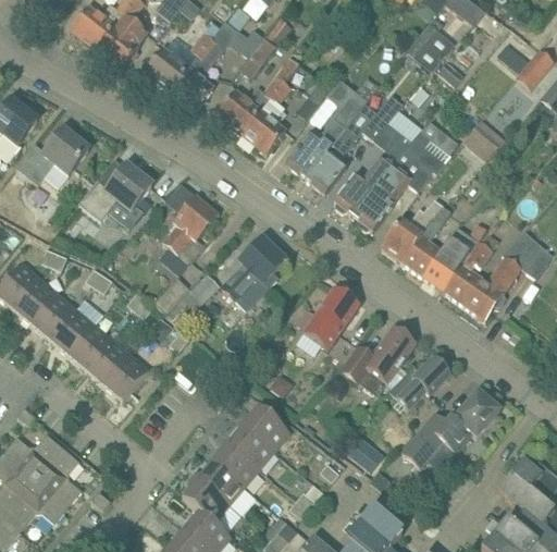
[(27,0),(20,11),(45,31),(69,0),(27,0)]
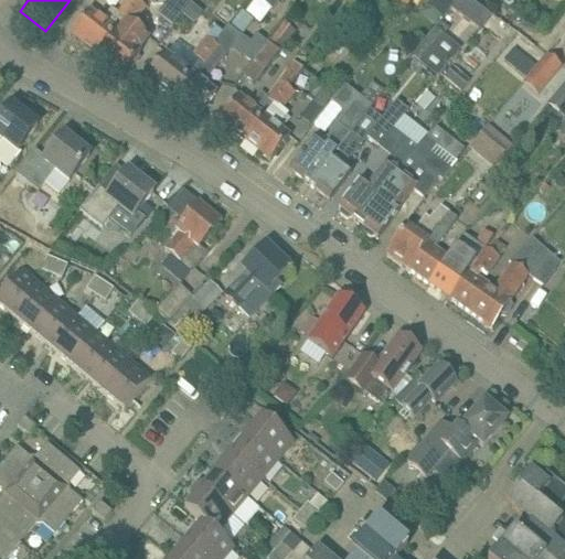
[(71,31),(96,51),(137,0),(124,0),(118,8),(112,3),(102,15),(89,6),(71,31)]
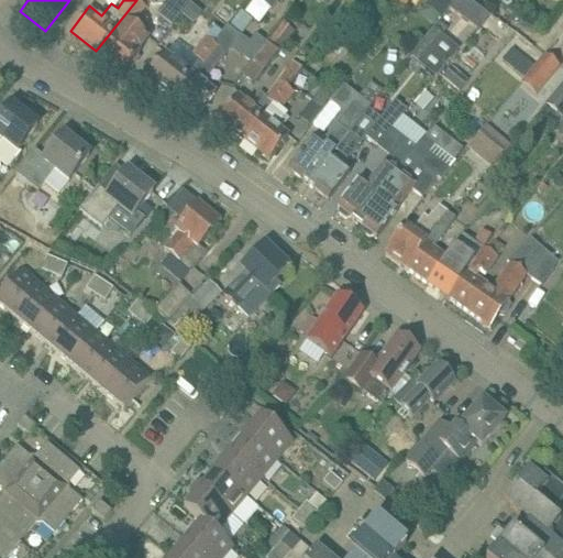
[(146,3),(143,0),(136,0),(96,51),(121,70),(152,32),(142,23),(147,15),(141,10),(146,3)]
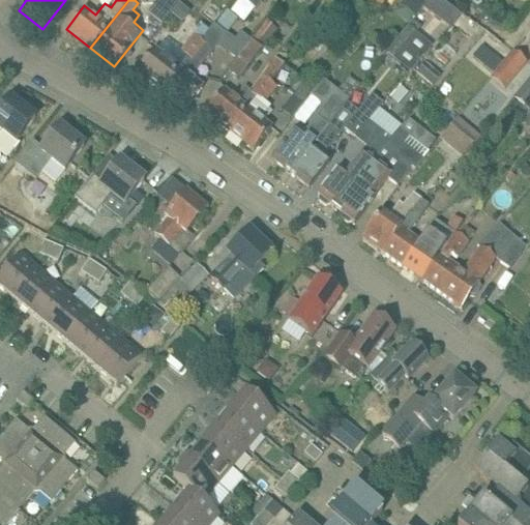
[(154,0),(148,8),(163,20),(178,0),(154,0)]
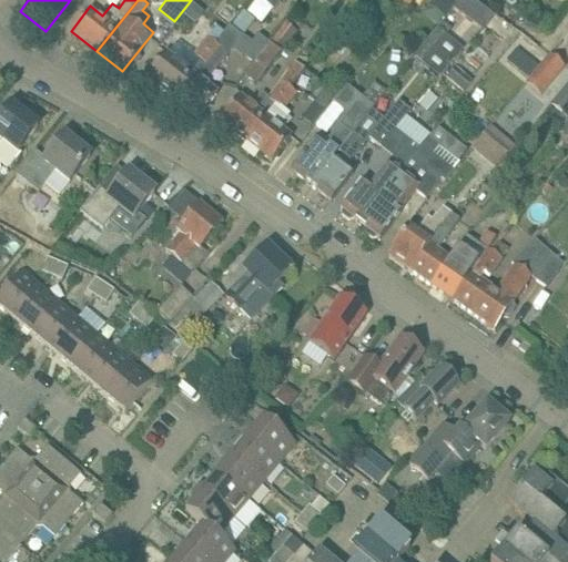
[(428,0),(446,13),(454,4),(457,0),(428,0)]
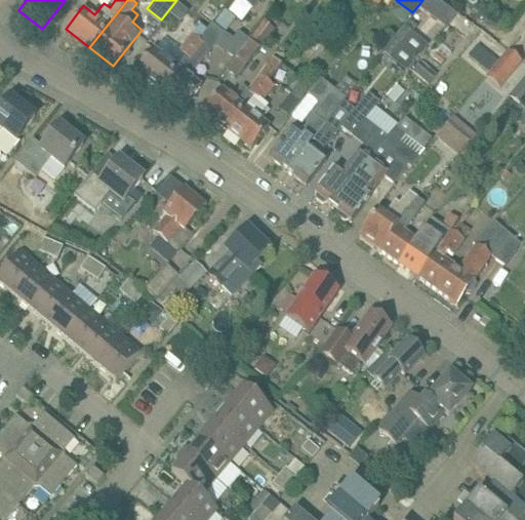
[(422,0),(419,4),(443,22),(455,7),(445,0),(422,0)]
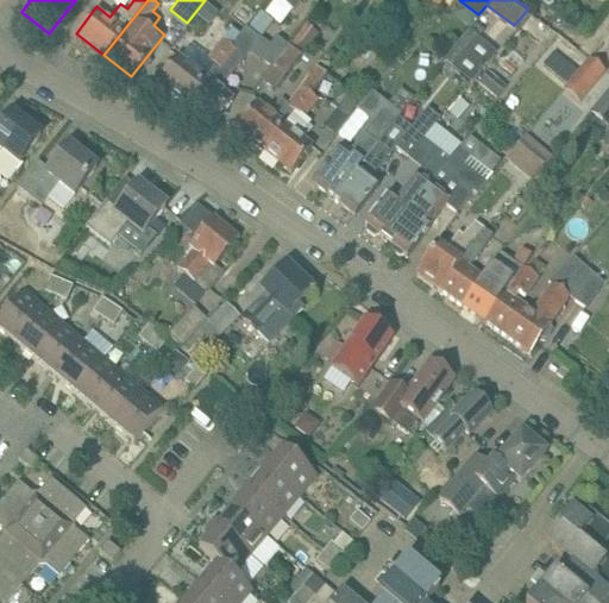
[(207,1),(192,20),(201,29),(218,10),(207,1)]
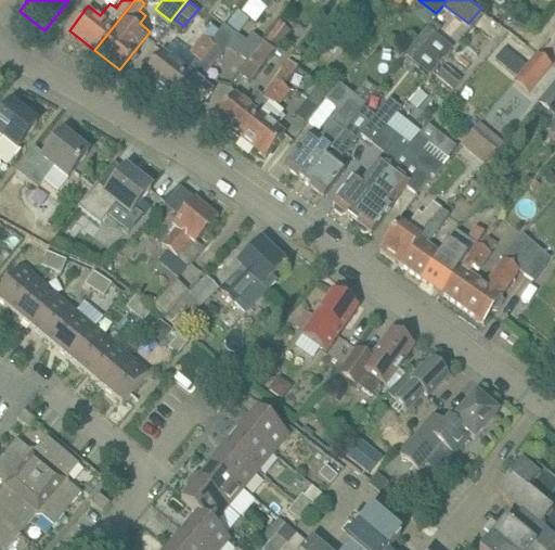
[(241,28),(247,10),(234,4),(227,23),(241,28)]
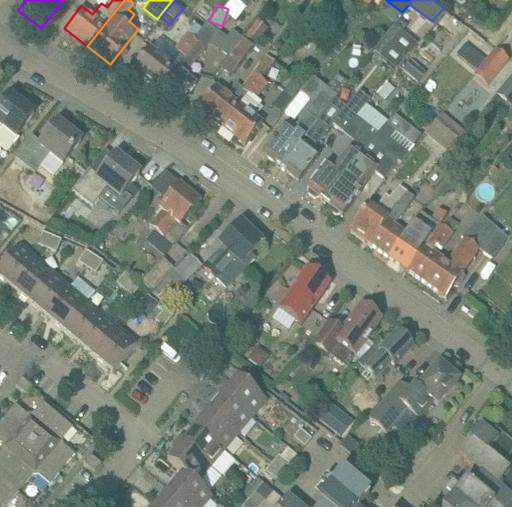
[(259,35),(268,22),(257,15),(248,28),(259,35)]
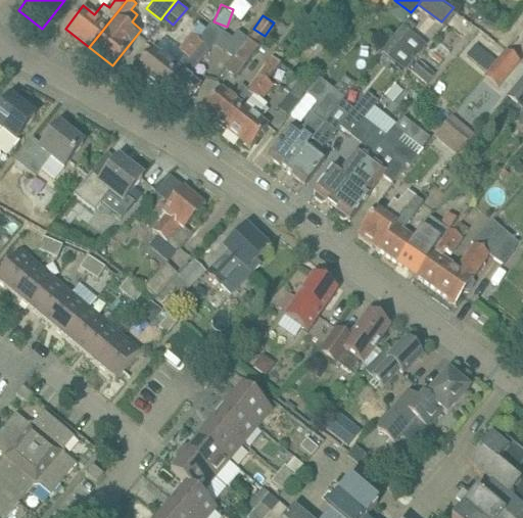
[(415,22),(408,16),(402,21),(411,29),(415,22)]
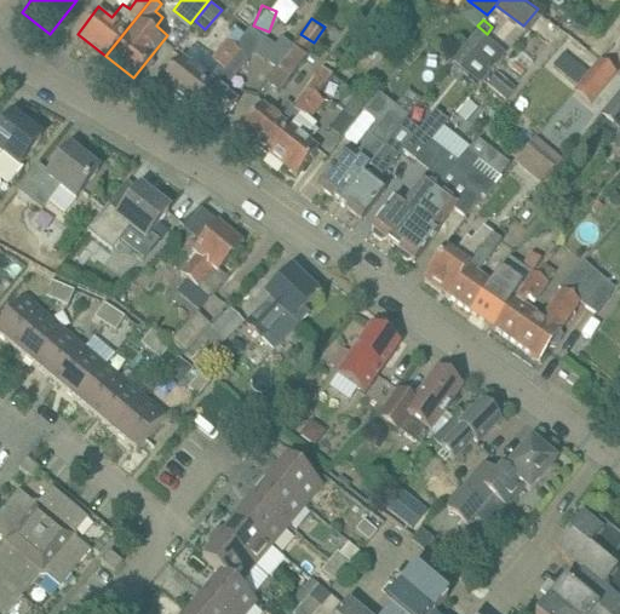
[(219,63),(208,75),(188,102),(216,124),(237,97),(224,87),(265,35),(251,24),(245,32),(219,63)]
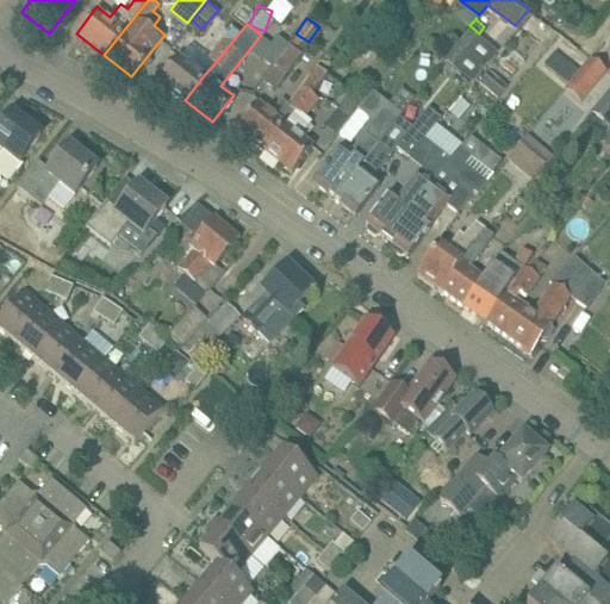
[(216,62),(241,31),(231,24),(223,35),(207,54),(216,62)]
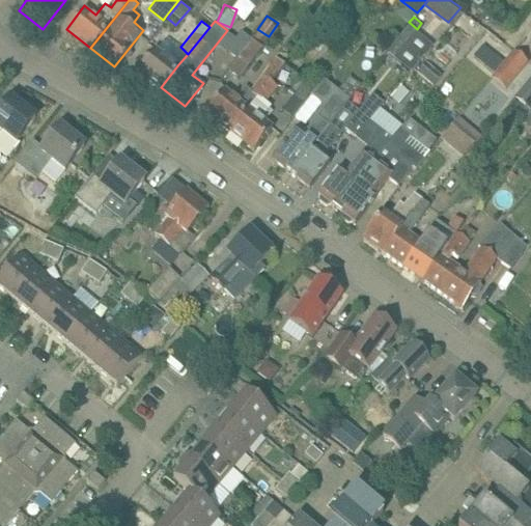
[(409,22),(387,49),(410,67),(432,40),(409,22)]
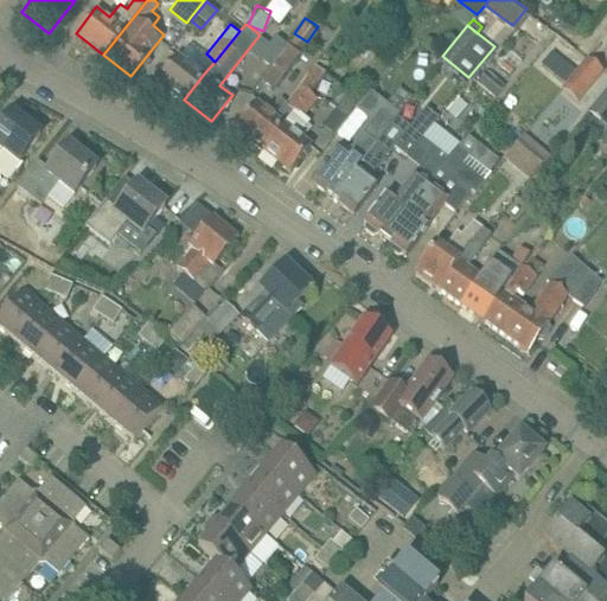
[(562,33),(553,43),(574,62),(583,52),(562,33)]
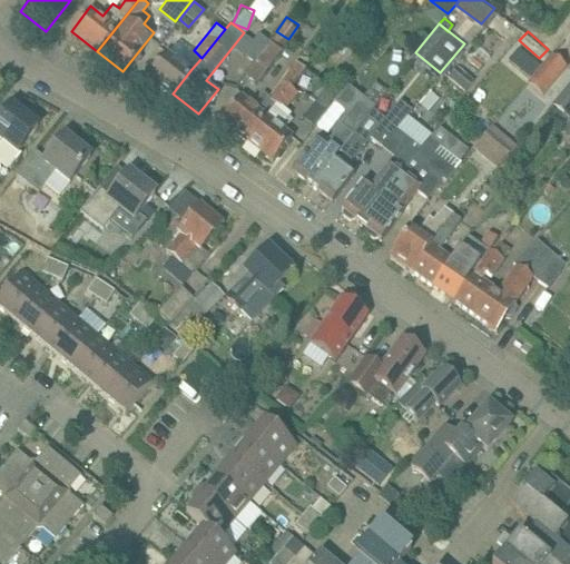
[(255,59),(266,67),(282,48),(271,39),(255,59)]
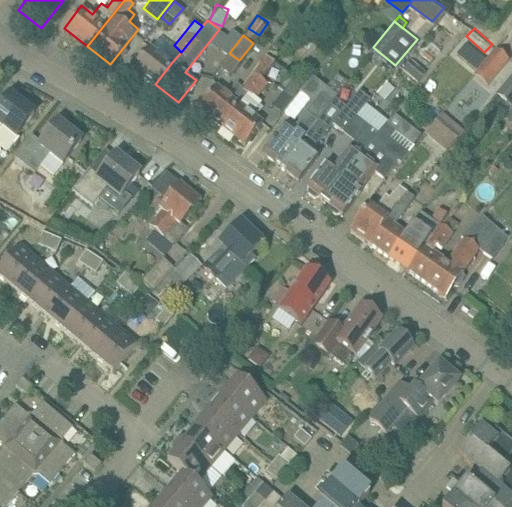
[(132,66),(155,84),(172,62),(149,44),(132,66)]
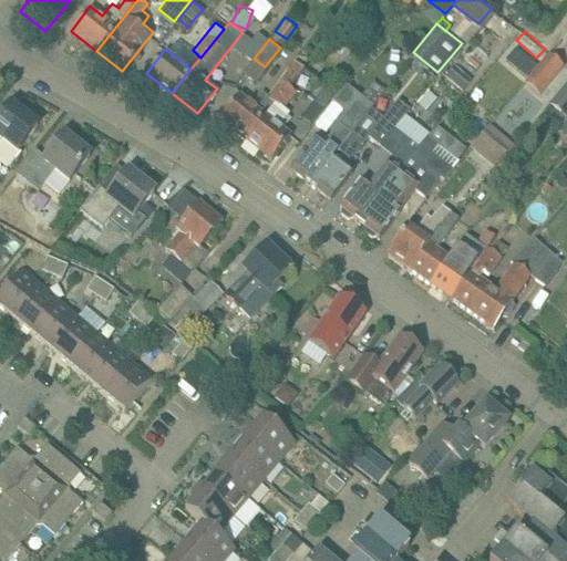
[(528,75),(525,79),(539,91),(563,63),(548,51),(543,58),(538,63),(528,75)]
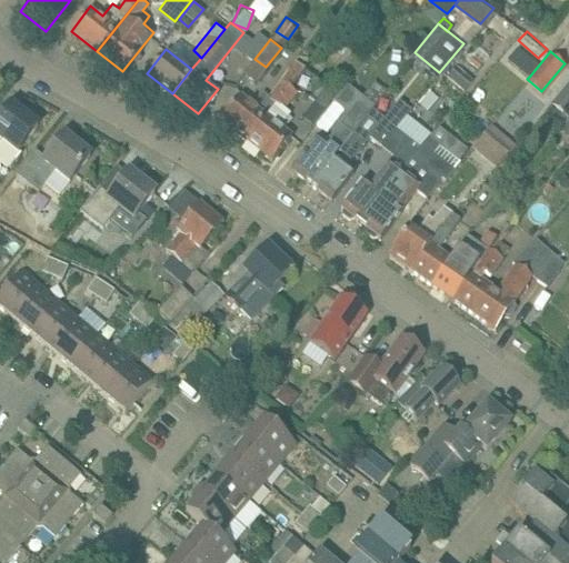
[(530,76),(540,63),(531,57),(521,68),(530,76)]
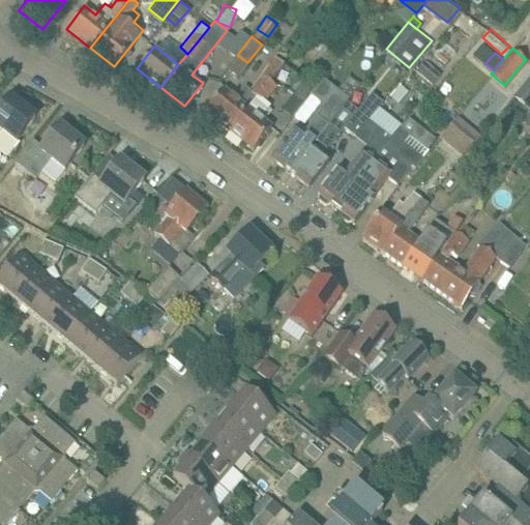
[(223,86),(205,109),(230,127),(269,77),(283,60),(275,55),(251,87),(244,83),(235,95),(223,86)]
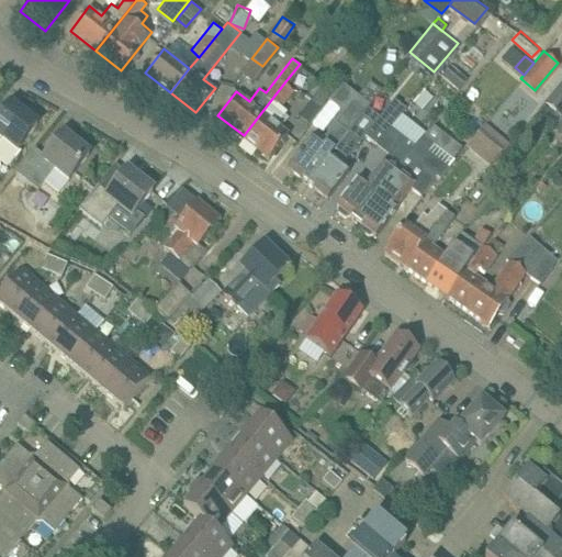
[(451,62),(441,73),(459,87),(469,76),(451,62)]
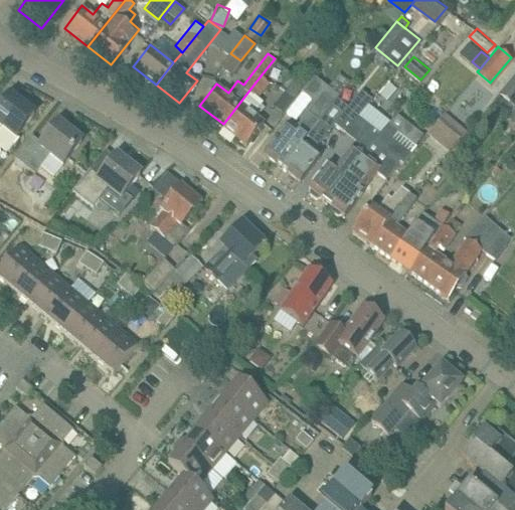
[(282,164),(338,95),(339,93),(351,78),(341,71),(330,86),(327,83),(315,100),(292,130),(285,125),(265,151),(282,164)]
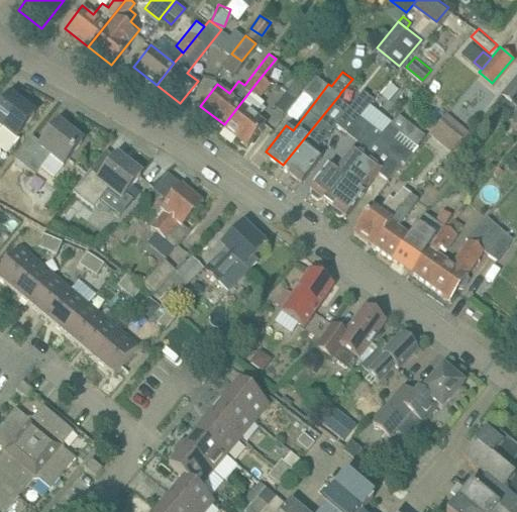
[(516,72),(501,92),(507,97),(515,103),(516,100),(516,72)]
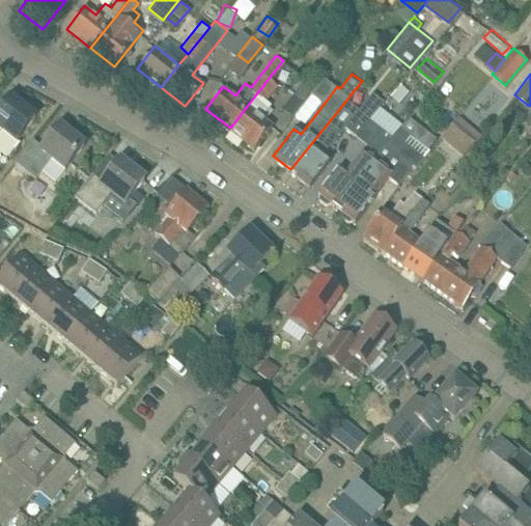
[(294,91),(303,99),(314,83),(305,76),(294,91)]
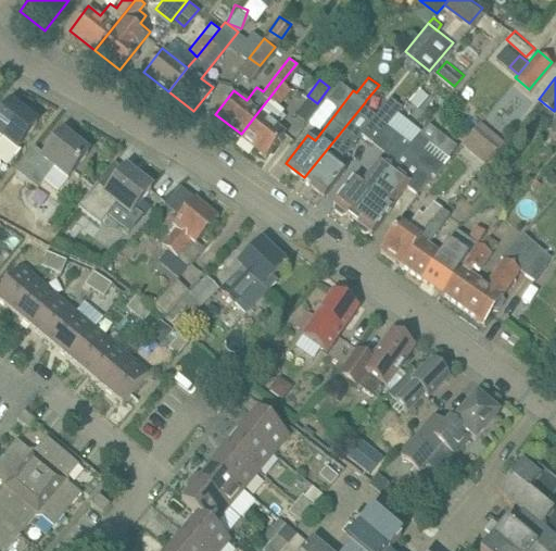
[(291,87),(282,80),(241,134),(266,154),(285,130),(274,122),(285,108),(278,103),(291,87)]
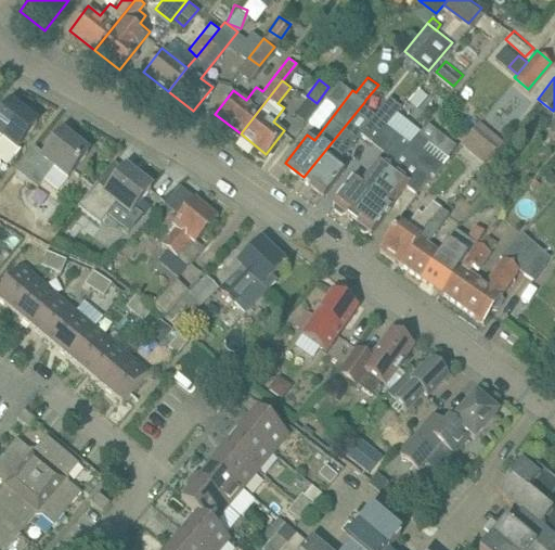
[(37,119),(11,99),(0,112),(0,151),(10,160),(20,146),(16,144),(37,119)]
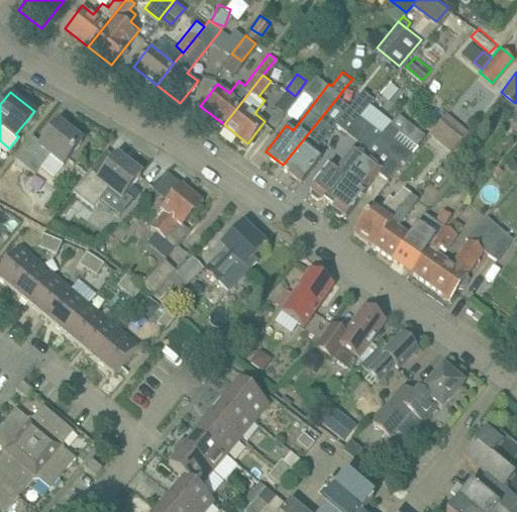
[(340,93),(283,165),(301,179),(321,154),(314,147),(334,121),(347,131),(369,104),(357,96),(349,105),(339,96),(340,93)]
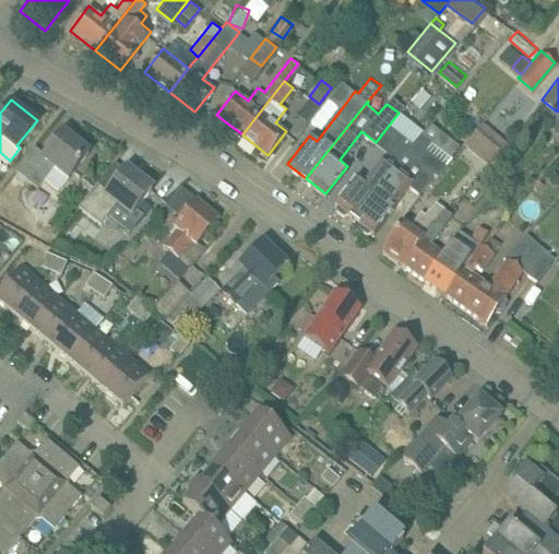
[(483,119),(472,133),(496,153),(507,140),(483,119)]
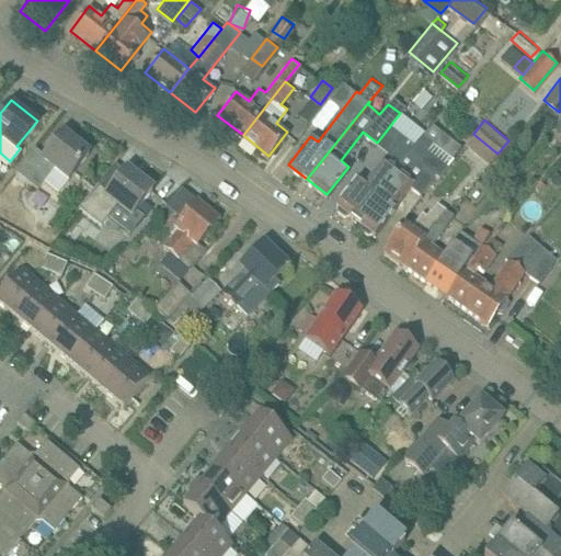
[(89,150),(63,129),(45,152),(35,144),(15,168),(37,186),(44,179),(58,189),(89,150)]
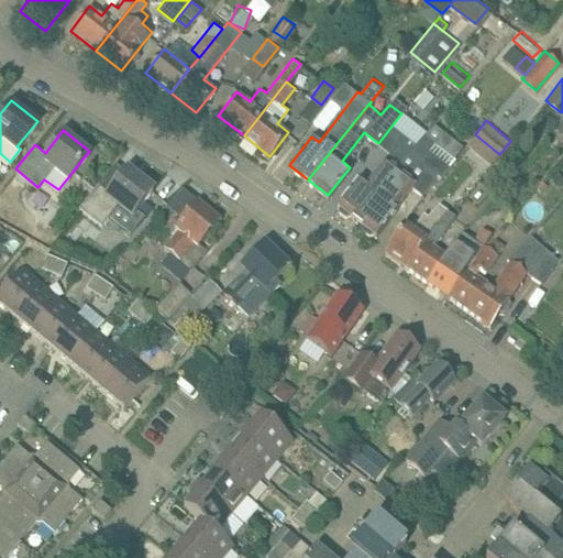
[(338,203),(356,218),(416,143),(415,142),(403,132),(367,181),(359,174),(338,203)]
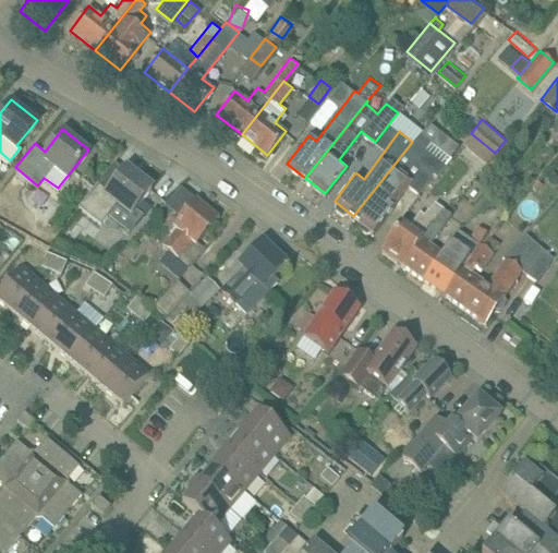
[(411,187),(417,192),(434,171),(436,173),(451,156),(432,141),(421,131),(411,141),(412,142),(353,216),(373,231),(395,203),(408,184),(411,187)]
